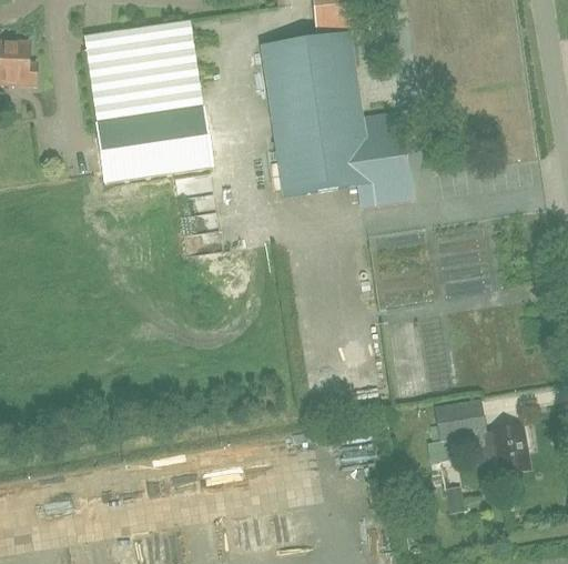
[(359,0),(315,6),(318,30),(371,23),(368,0),(359,0)]
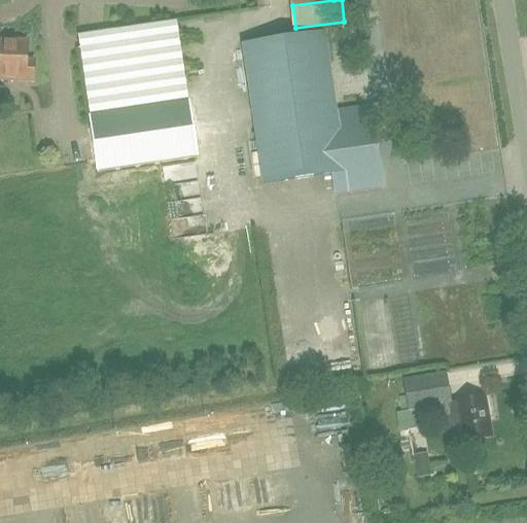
[(176,18),(77,32),(90,111),(187,97),(176,18)]
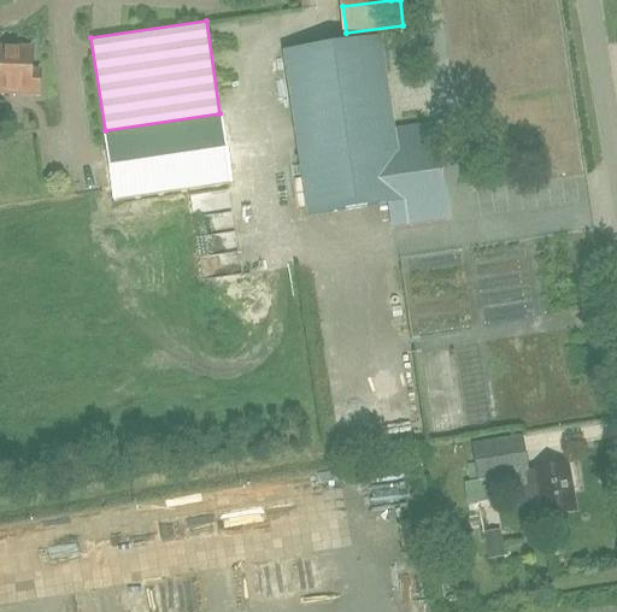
[(394,128),(393,127),(380,34),(283,48),(307,212),(393,200),(406,210),(429,206),(440,195),(433,146),(419,135),(389,140),(388,129),(394,128)]
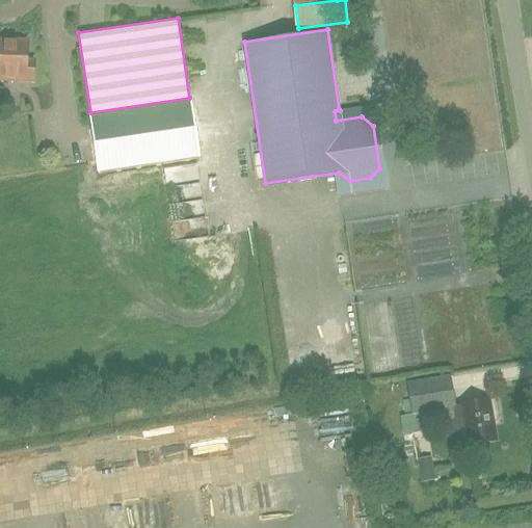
[(0,37),(0,77),(32,78),(33,58),(26,58),(26,38),(0,37)]
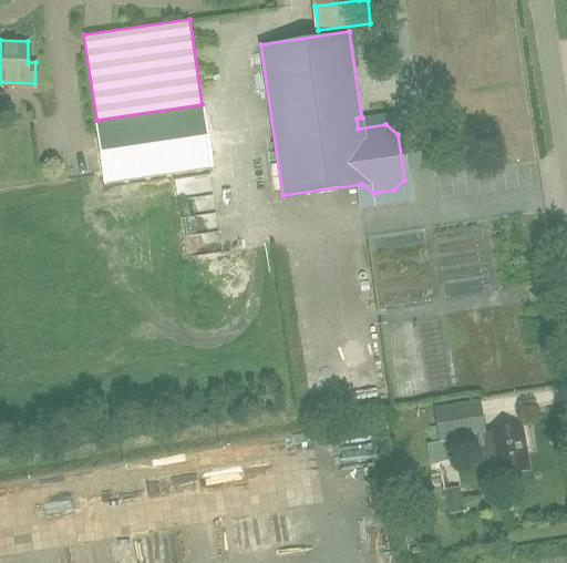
[(202,104),(96,120),(104,173),(209,157),(202,104)]
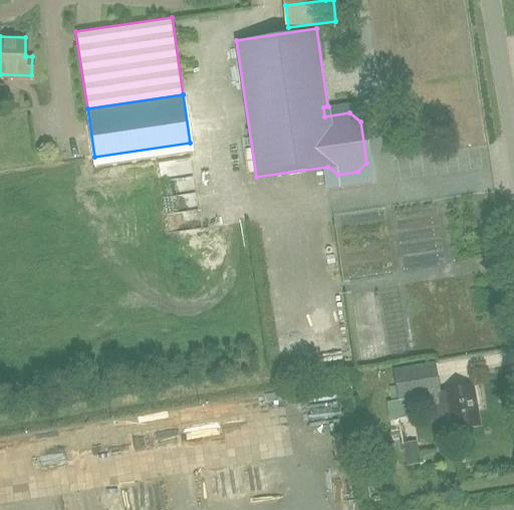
[(195,210),(192,176),(168,178),(170,211),(195,210)]
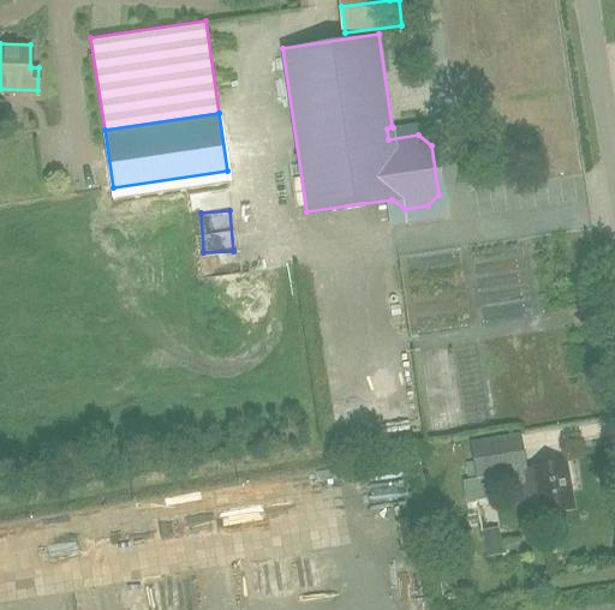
[(483,495),(479,474),(517,467),(523,495),(536,492),(539,513),(573,506),(565,460),(526,467),(520,431),(470,441),(476,474),(464,477),(467,495),(472,494),(472,496),(483,495)]
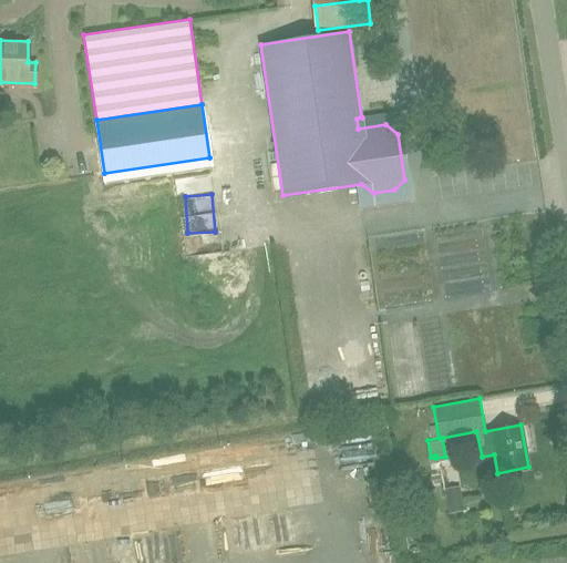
[(460,482),(446,484),(451,511),(464,509),(460,482)]
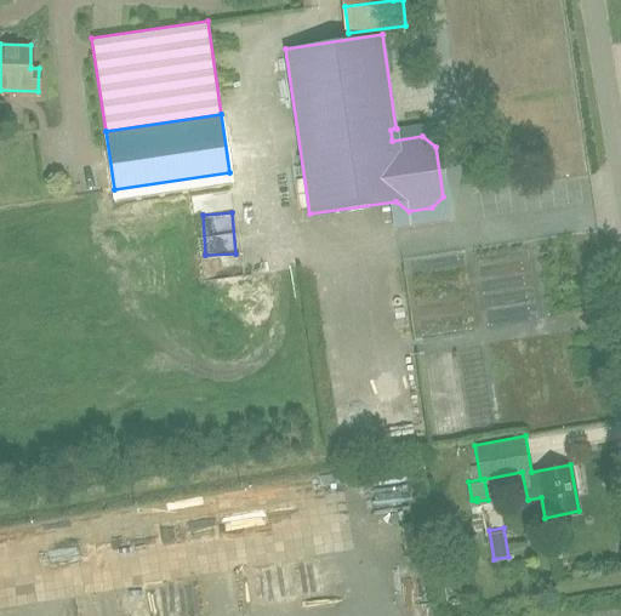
[(281,587),(281,560),(268,560),(268,587),(281,587)]
